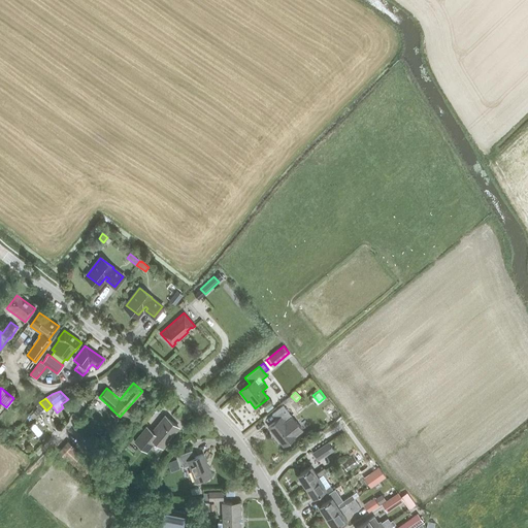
[(302,430),(292,417),(283,405),(272,414),(276,420),(268,427),(283,446),(295,435),(302,430)]
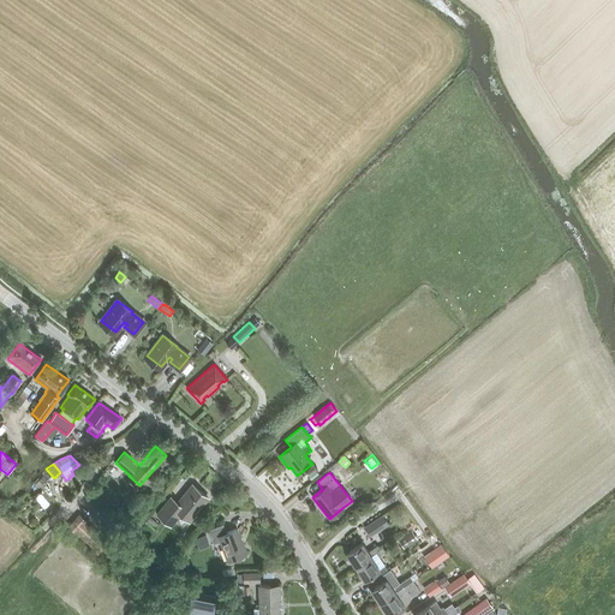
[(189,520),(207,499),(191,485),(177,503),(169,499),(157,514),(171,525),(180,513),(189,520)]
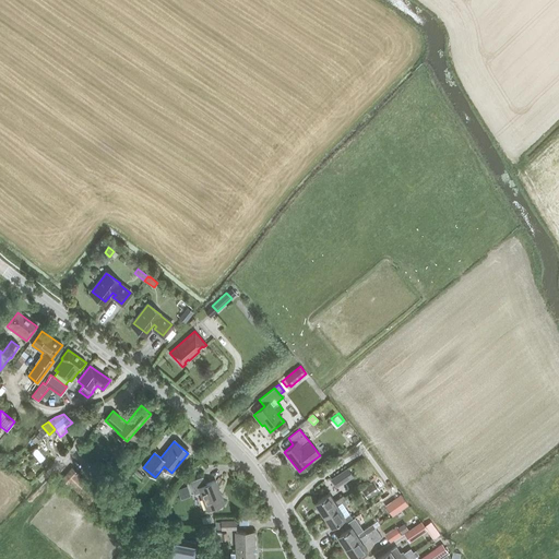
[(100,494),(93,487),(79,474),(79,473),(72,467),(61,478),(68,485),(69,484),(83,498),(90,504),(100,494)]
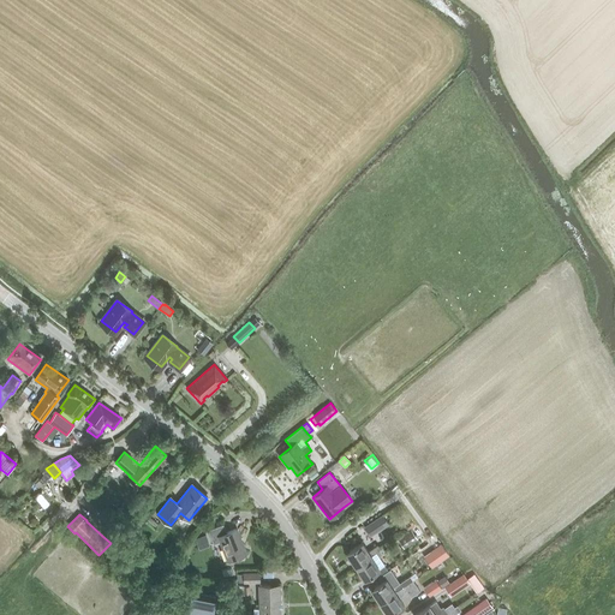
[(389,525),(382,515),(364,527),(371,537),(389,525)]
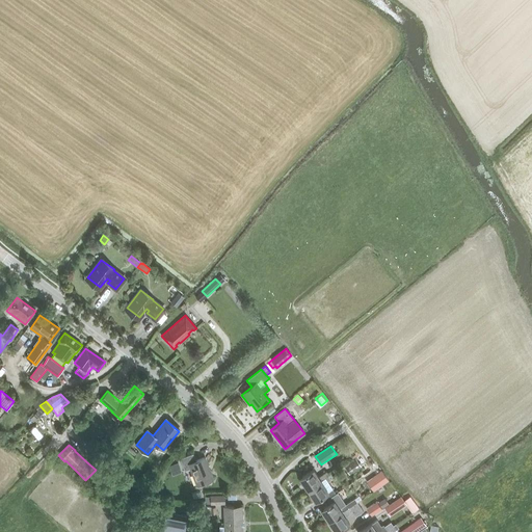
[(197,485),(212,479),(204,458),(195,461),(192,454),(180,459),(184,471),(190,468),(197,485)]
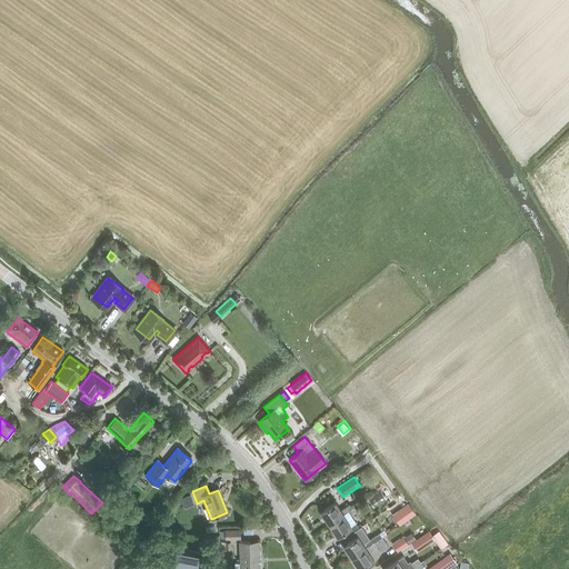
[(387,499),(380,490),(368,499),(373,508),(387,499)]
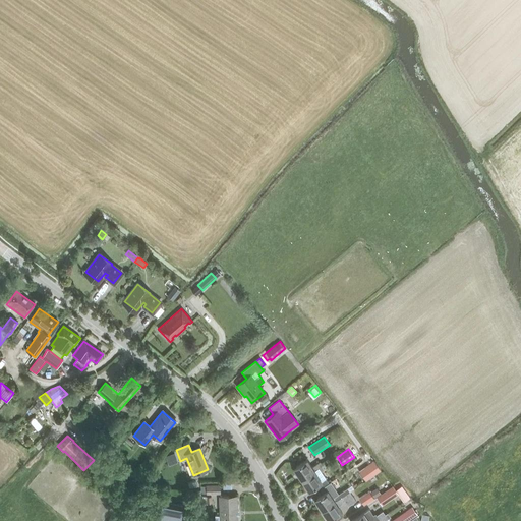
[(177,463),(174,453),(165,457),(169,466),(177,463)]
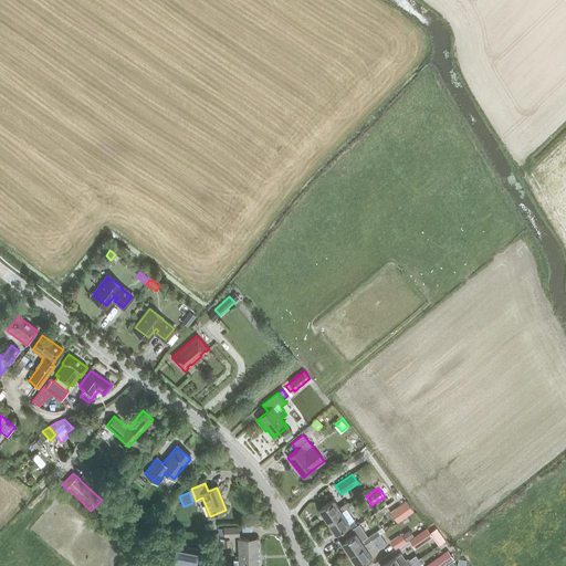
[(326,522),(349,506),(346,502),(338,507),(333,500),(318,510),(326,522)]
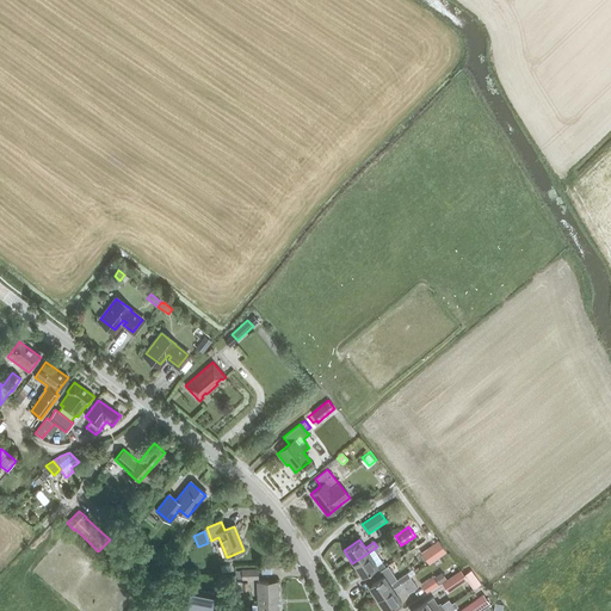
[(446,553),(438,541),(420,554),(429,565),(446,553)]
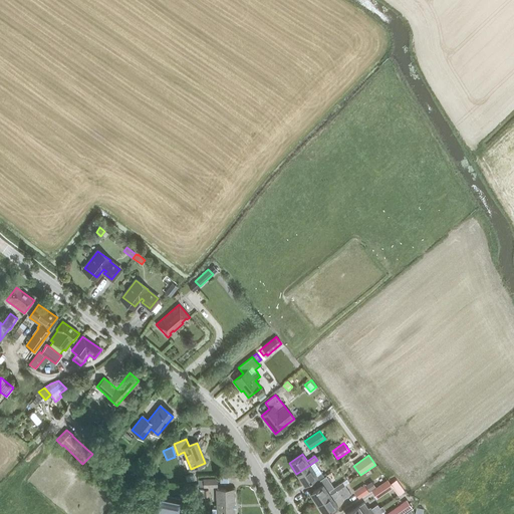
[(324,477),(316,466),(319,463),(317,460),(296,474),(304,485),(310,481),(313,485),(324,477)]
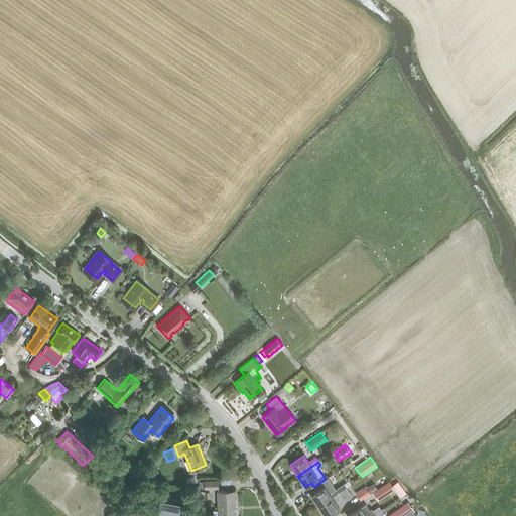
[(318,506),(347,487),(344,484),(335,489),(328,478),(326,479),(314,487),(316,491),(310,495),(318,506)]
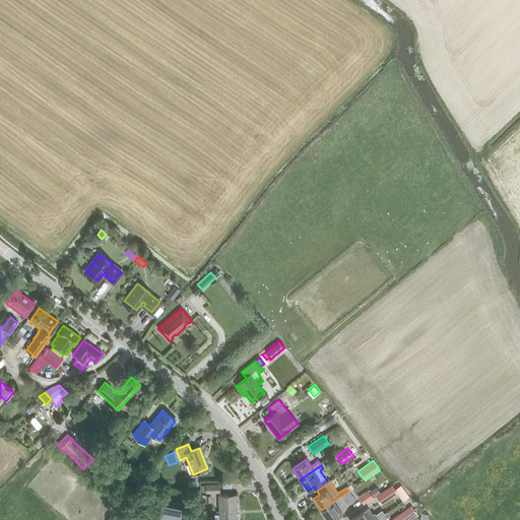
[(206,493),(219,493),(218,484),(205,484),(206,493)]
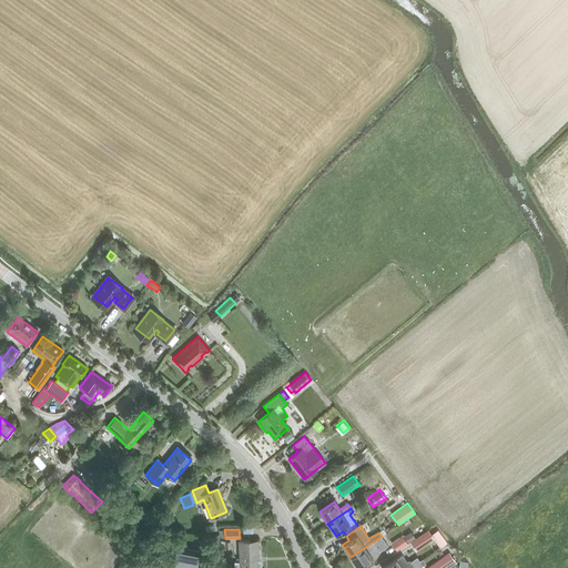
[(430,535),(428,529),(409,543),(416,551),(434,539),(430,535)]
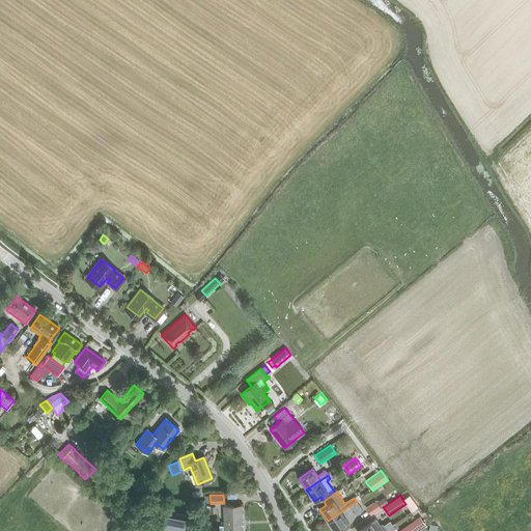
[(409,496),(402,500),(406,504),(411,512),(418,507),(409,496)]
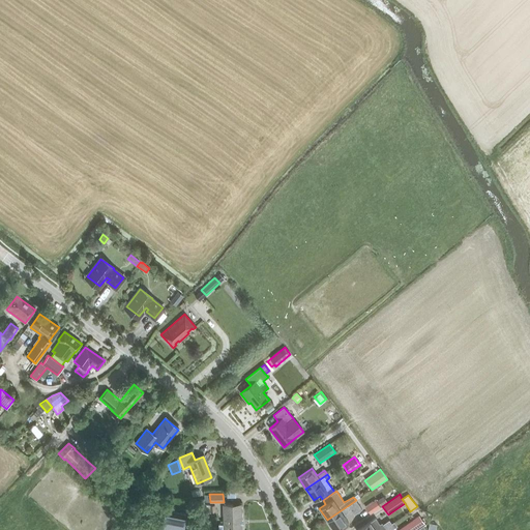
[(387,502),(383,496),(377,500),(381,506),(387,502)]
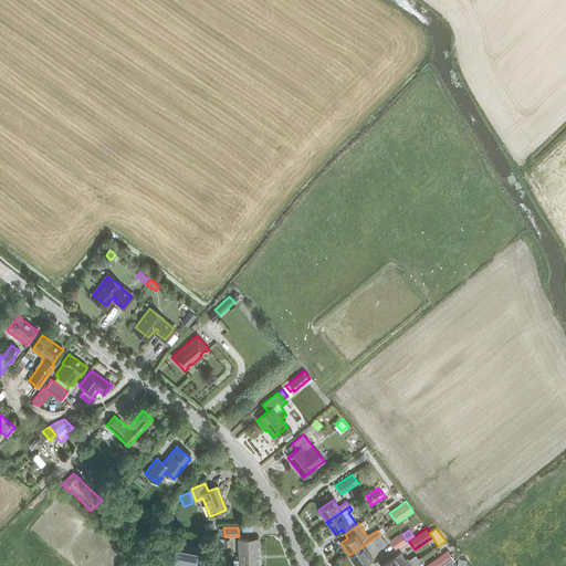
[(387,544),(383,538),(380,534),(349,555),(356,565),(358,565),(371,557),(368,552),(376,546),(378,549),(387,544)]
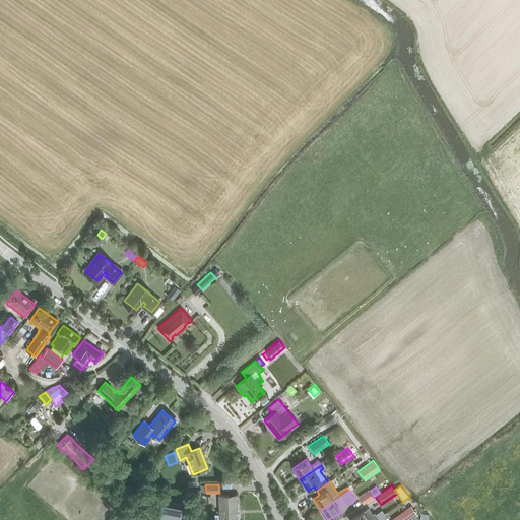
[(373,498),(368,491),(358,498),(363,505),(373,498)]
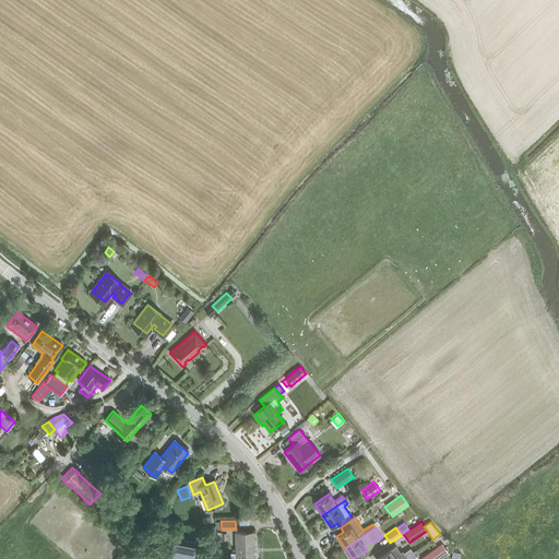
[(192,558),(195,543),(182,540),(183,534),(169,532),(167,546),(171,547),(168,558),(192,558)]
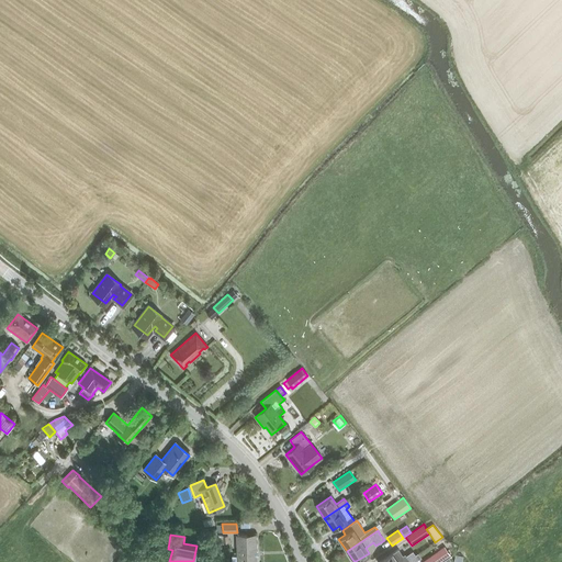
[(255,561),(255,536),(236,536),(237,561),(255,561)]
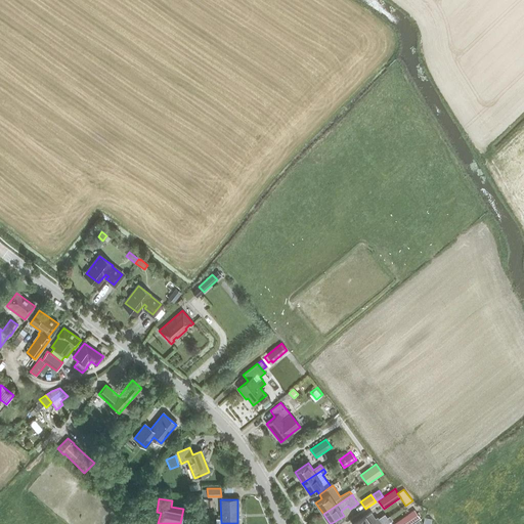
[(415,522),(415,521),(420,518),(413,510),(393,523),(412,523),(415,523),(415,522)]
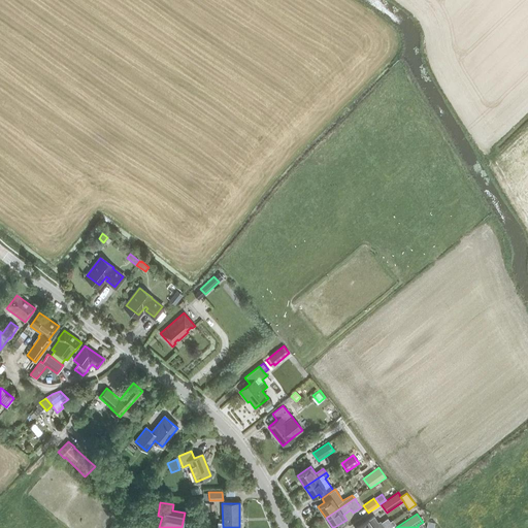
[(386,520),(382,523),(381,523),(378,524),(373,517),(356,527),(380,527),(389,522),(386,521),(386,520)]
